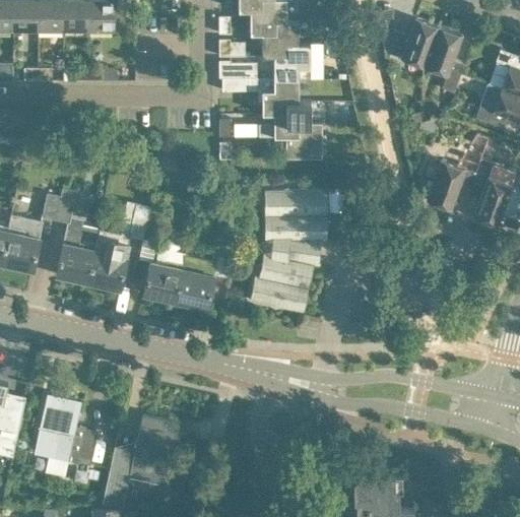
[(0,0),(0,27),(12,28),(12,0),(0,0)]
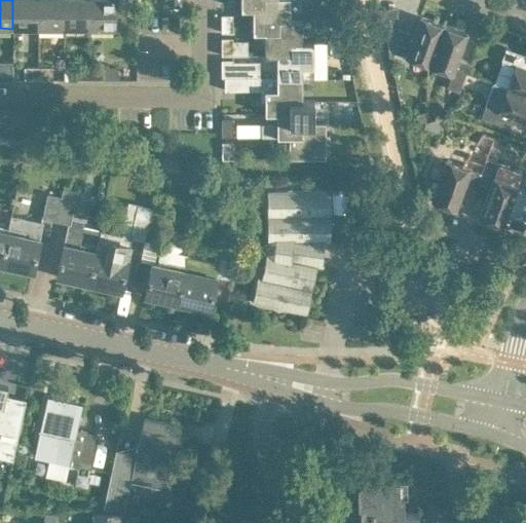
[(12,0),(12,29),(38,29),(37,0),(12,0)]
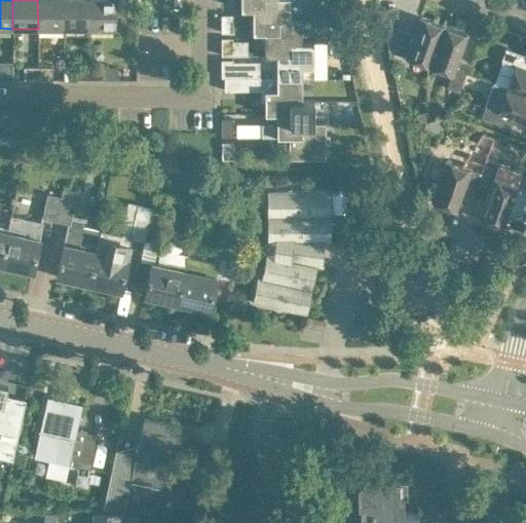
[(63,0),(37,0),(38,29),(64,29),(63,0)]
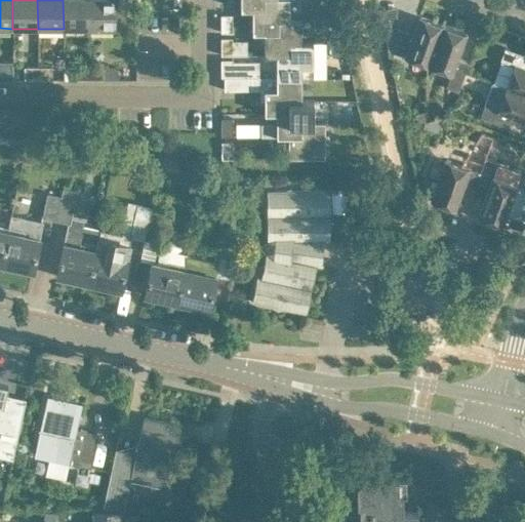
[(63,0),(64,29),(88,29),(87,0),(63,0)]
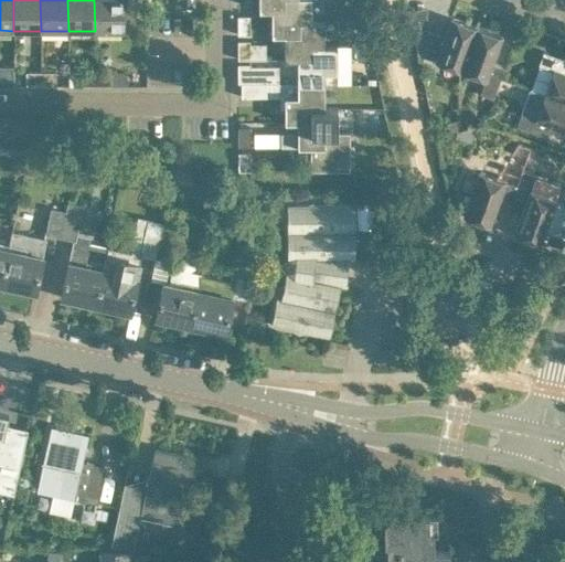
[(124,0),(94,0),(95,31),(125,31),(124,0)]
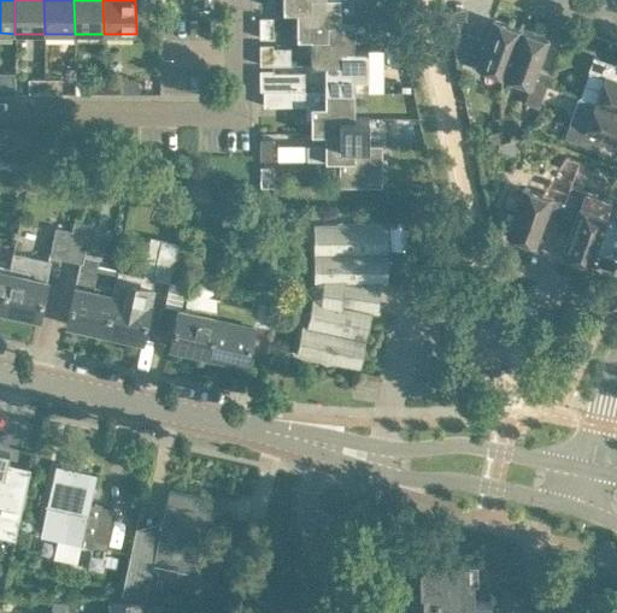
[(282,0),(282,13),(297,13),(297,12),(311,12),(311,0),(282,0)]
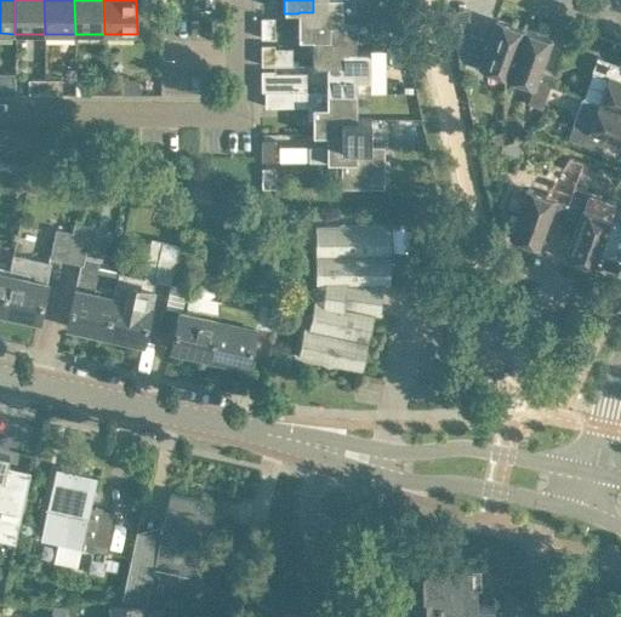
[(298,12),(298,13),(298,40),(313,40),(313,38),(328,38),(328,26),(342,26),(341,0),(313,0),(313,12),(298,12)]
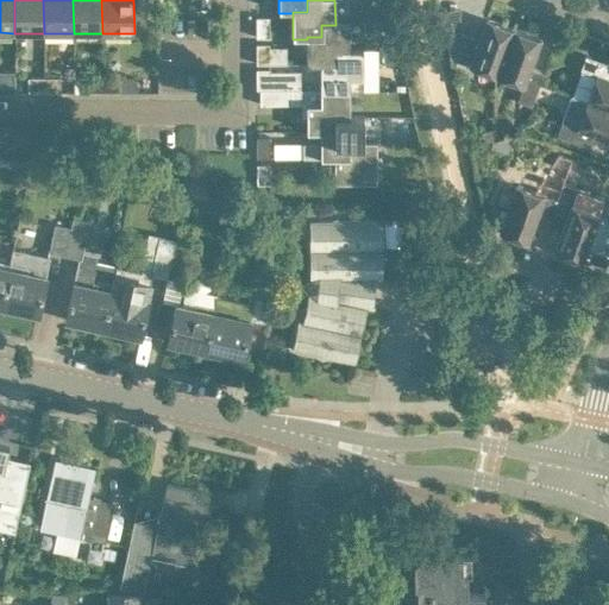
[(269,39),(269,19),(256,19),(256,39),(269,39)]
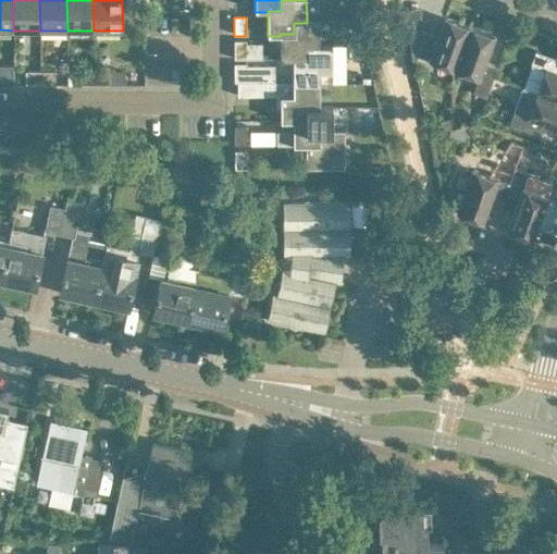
[(430,62),(455,71),(470,29),(445,20),(435,47),(422,41),(420,32),(407,35),(411,56),(434,50),(430,62)]
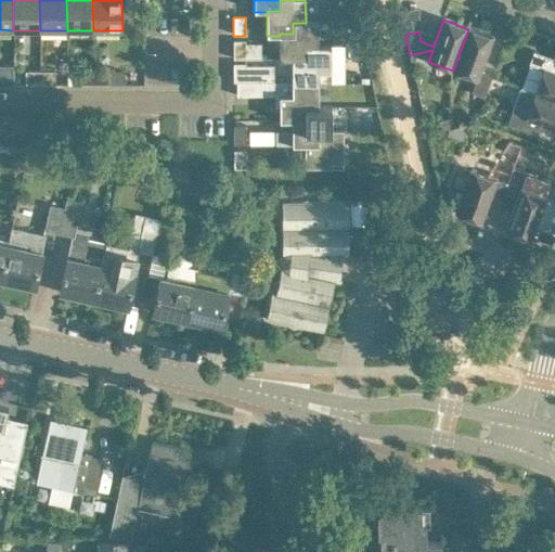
[(280,34),(280,36),(280,61),(292,61),(292,60),(306,60),(306,48),(319,48),(319,47),(319,23),(306,23),(293,23),(293,34),(280,34)]
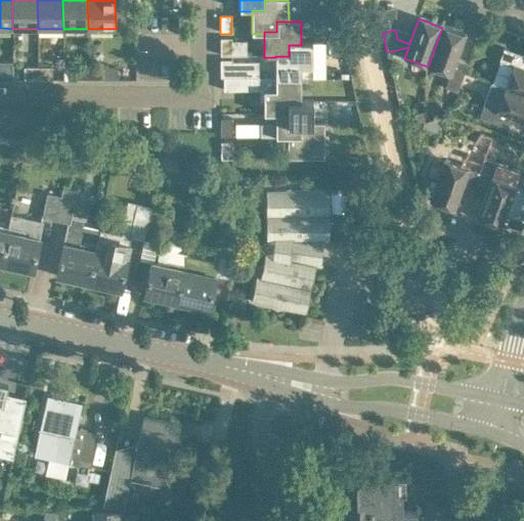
[(465,36),(442,28),(428,67),(450,75),(445,89),(457,93),(468,64),(456,60),(465,36)]
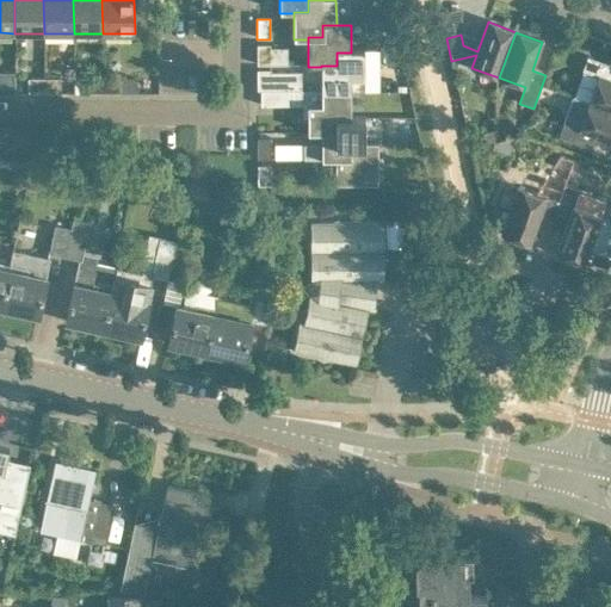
[(271,49),(270,47),(257,47),(257,67),(289,67),(289,50),(271,49)]
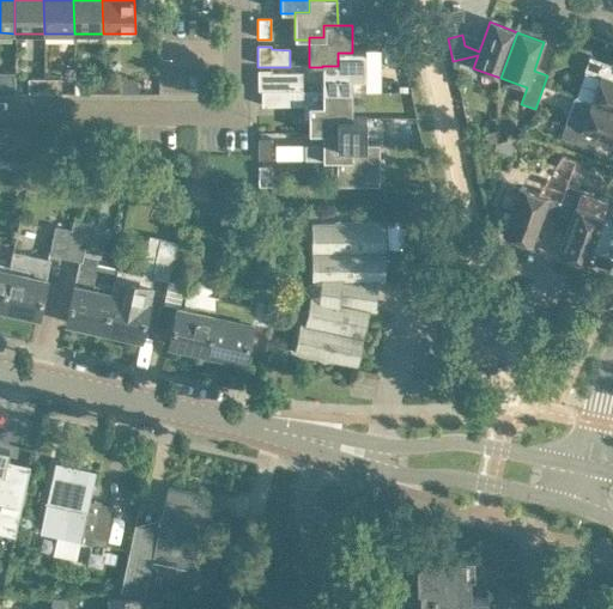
[(322,92),(352,92),(352,93),(365,92),(365,80),(365,52),(352,52),(352,53),(338,53),(338,66),(322,66),(322,67),(322,92)]
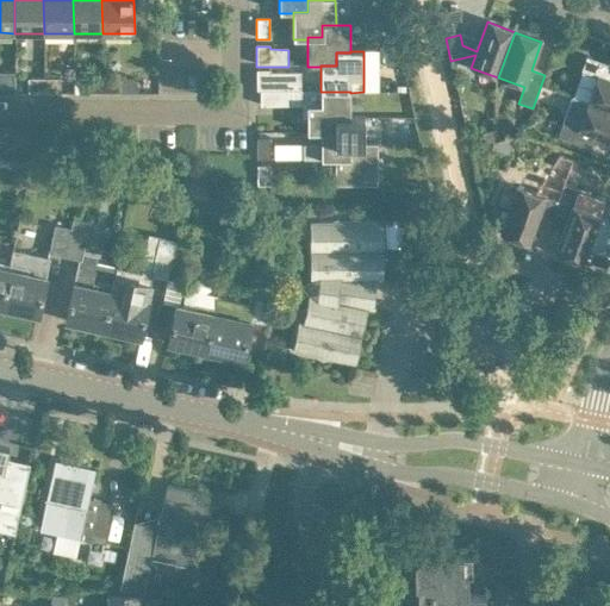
[(582,72),(597,77),(587,104),(609,111),(609,66),(586,57),(582,72)]
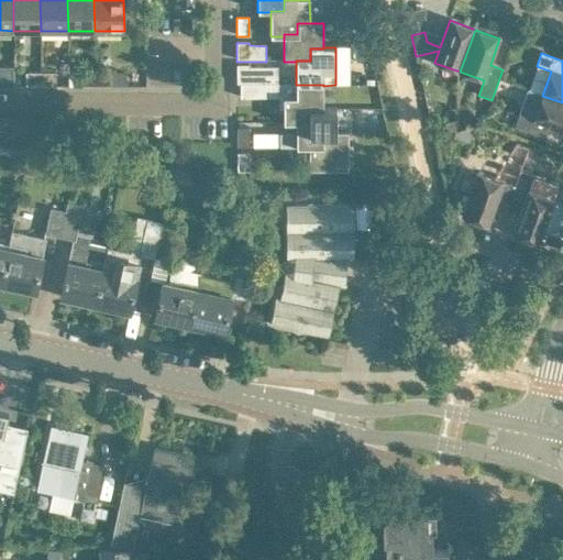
[(236,85),(240,85),(278,85),(278,68),(249,68),(249,65),(236,66),(236,85)]
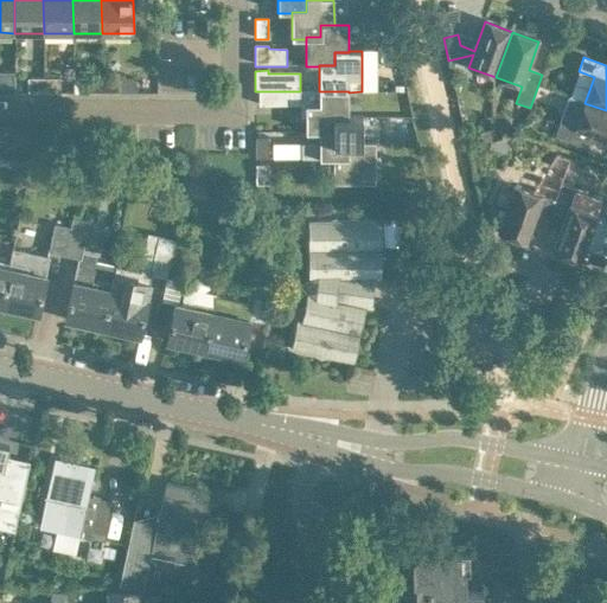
[(14,72),(0,72),(0,94),(14,94),(14,72)]
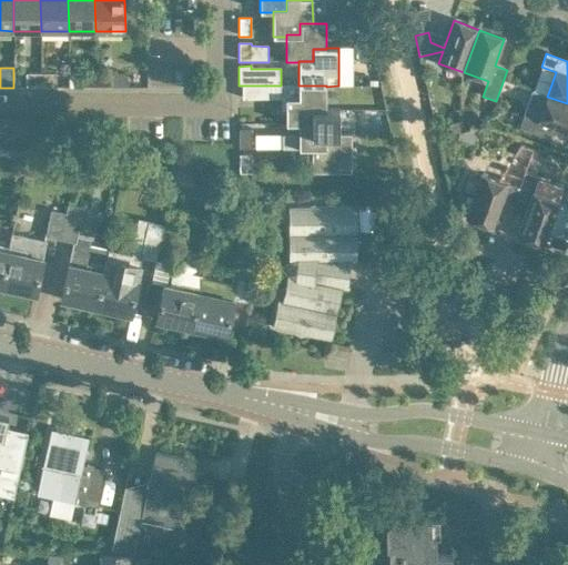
[(26,88),(40,88),(40,74),(26,74),(26,88)]
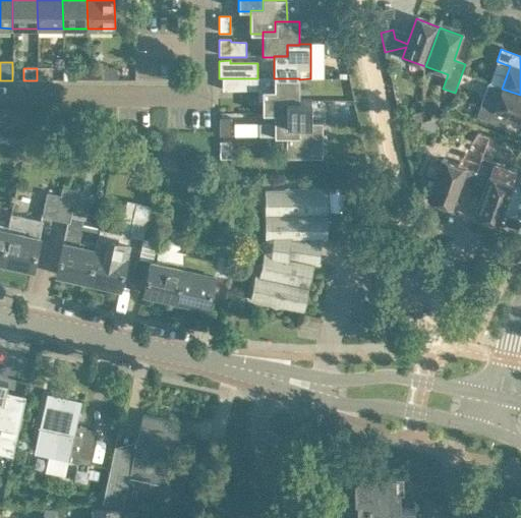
[(52,68),(37,68),(37,80),(52,80),(52,68)]
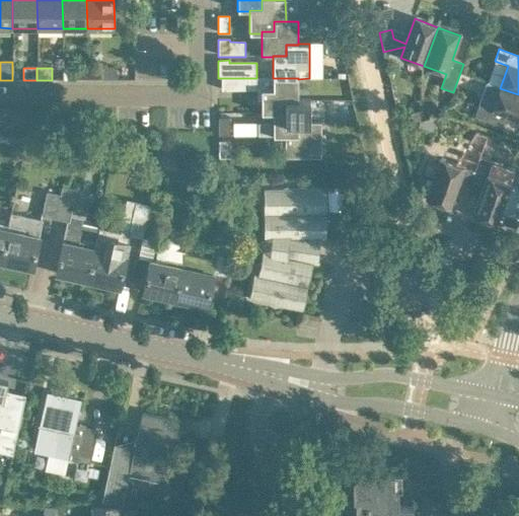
[(74,80),(87,80),(87,68),(74,68),(74,80)]
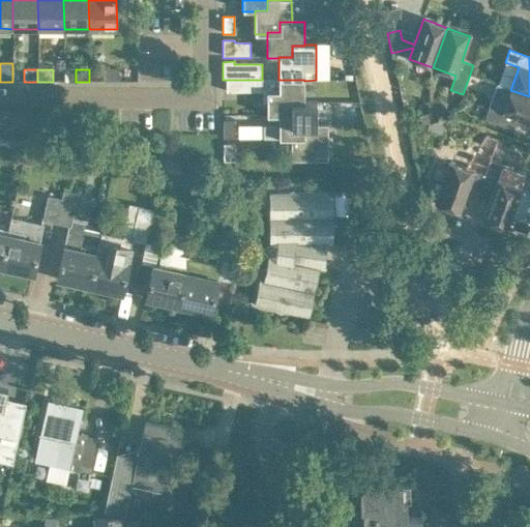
[(105,69),(89,69),(89,82),(105,82),(105,69)]
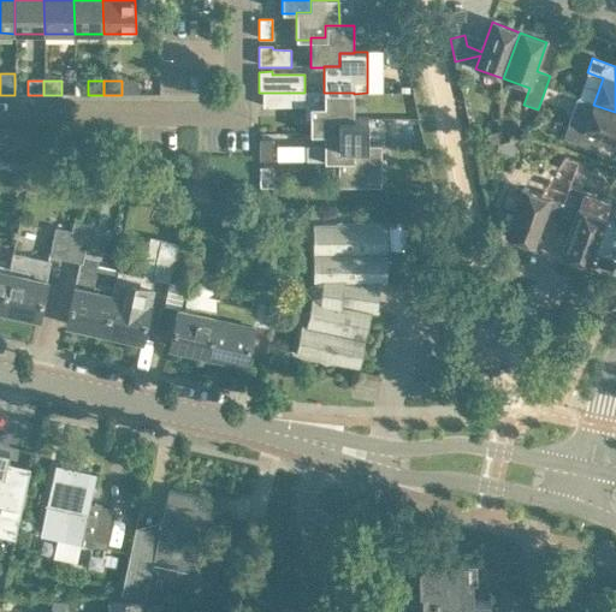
[(314,93),(304,93),(262,93),(262,108),(311,108),(311,135),(324,135),(324,134),(339,134),(339,120),(354,120),(354,119),(354,94),(354,93),(324,93),(314,93)]
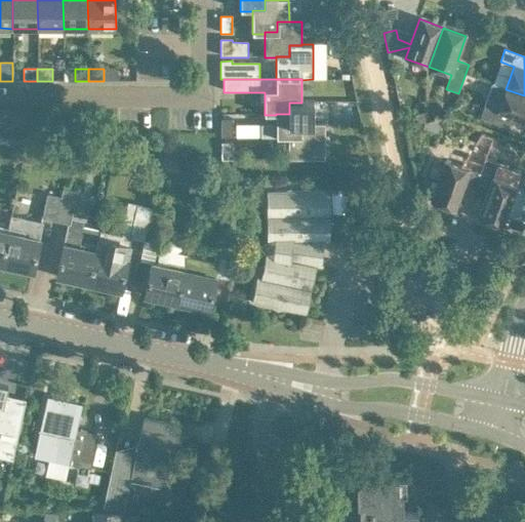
[(513,118),(524,122),(524,95),(506,89),(506,90),(492,85),(480,119),(509,129),(513,118)]
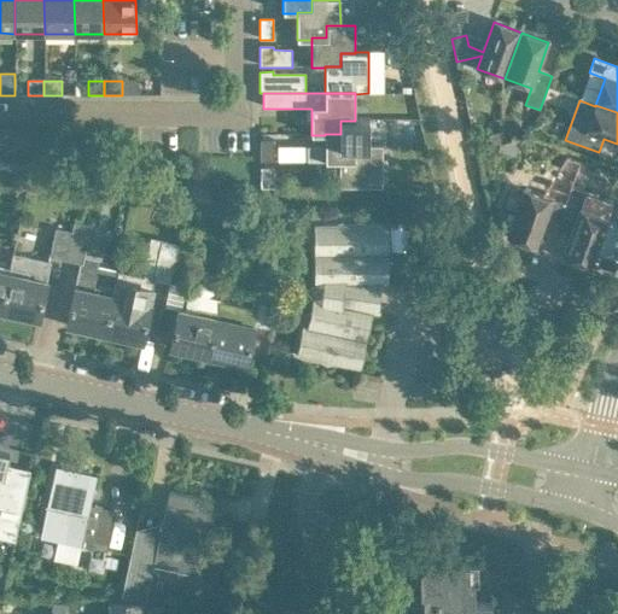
[(308,162),(339,162),(354,162),(354,148),(368,147),(368,120),(355,120),(355,121),(340,121),(340,134),(325,134),(325,135),(326,148),(308,147),(308,162)]
